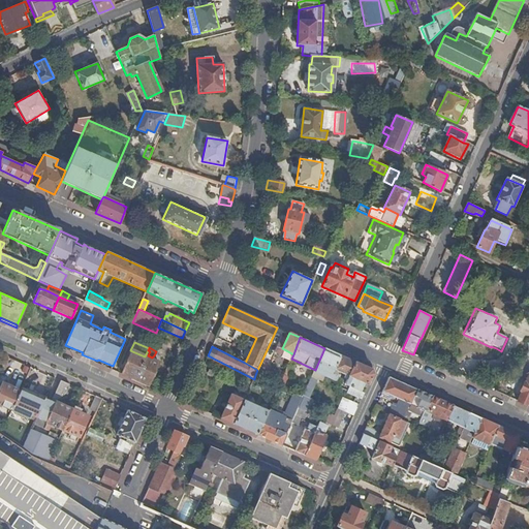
[(334,369),(340,355),(324,348),(315,370),(303,397),(298,407),(309,412),(311,408),(314,401),(309,399),(317,380),(322,382),(325,377),(330,379),(333,373),(334,369)]
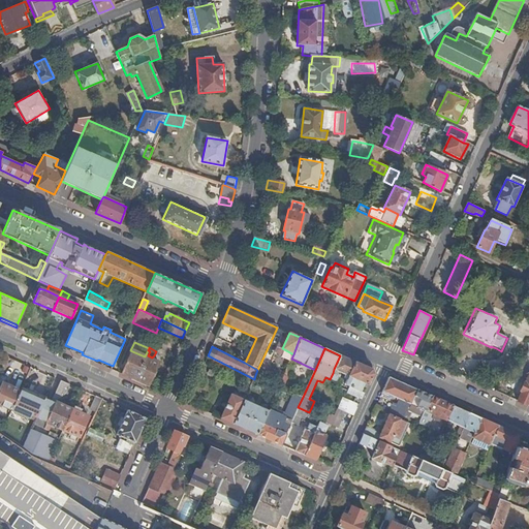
[(145,356),(134,380),(147,386),(159,358),(154,355),(152,358),(148,355),(150,351),(148,350),(145,356)]
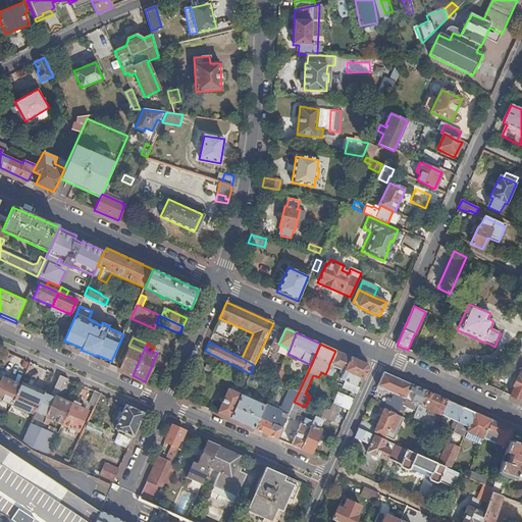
[(131,347),(120,369),(133,375),(143,352),(131,347)]
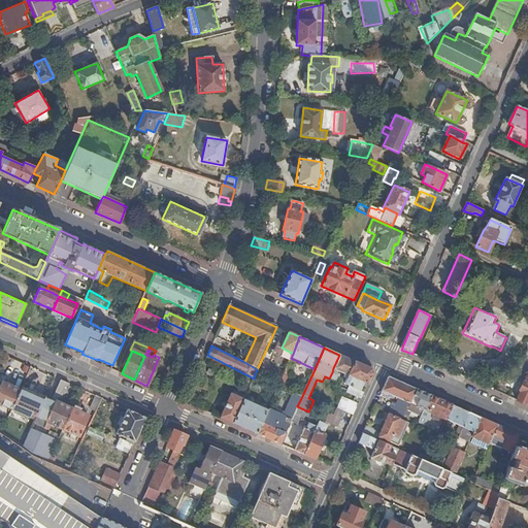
[(352,405),(357,408),(364,393),(360,391),(363,385),(368,387),(373,374),(371,368),(339,355),(333,368),(349,375),(344,385),(350,387),(347,392),(356,397),(352,405)]
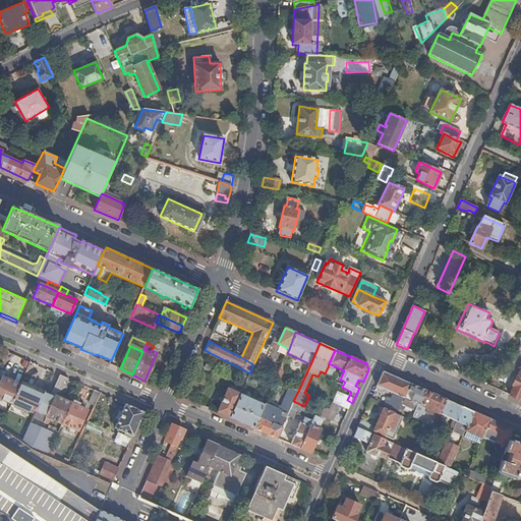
[(266,361),(256,358),(253,364),(251,369),(259,373),(266,361)]
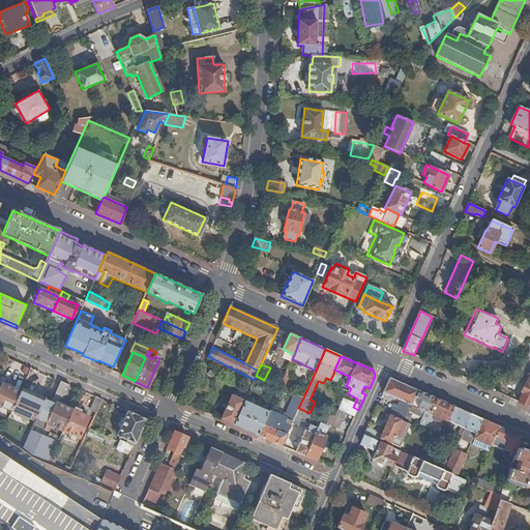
[(333,374),(330,380),(343,385),(345,380),(341,379),(342,377),(333,374)]
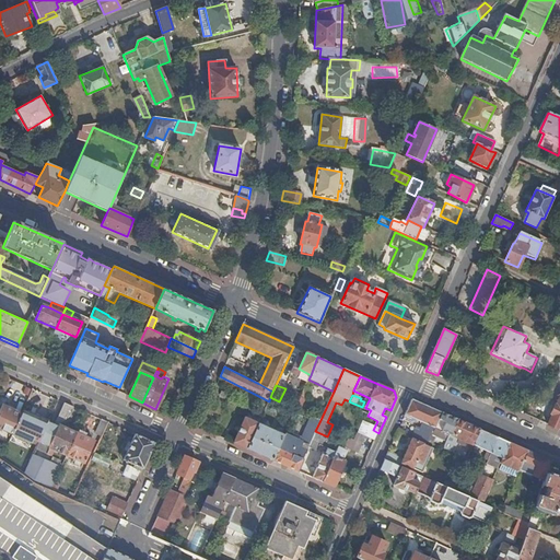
[(547,426),(559,431),(559,430),(559,396),(556,407),(553,407),(550,412),(551,415),(547,426)]
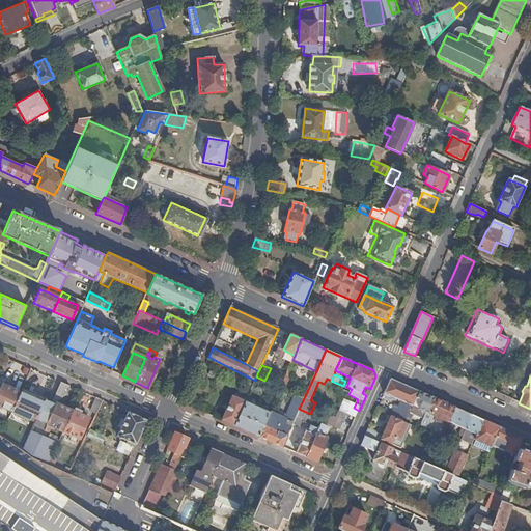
[(284,376),(280,387),(284,389),(288,379),(284,376)]
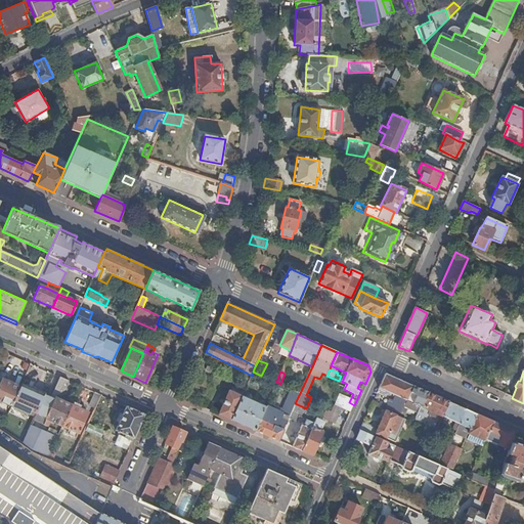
[(390,400),(386,408),(399,415),(405,401),(413,404),(417,396),(409,393),(412,387),(385,374),(379,388),(398,398),(396,403),(390,400)]
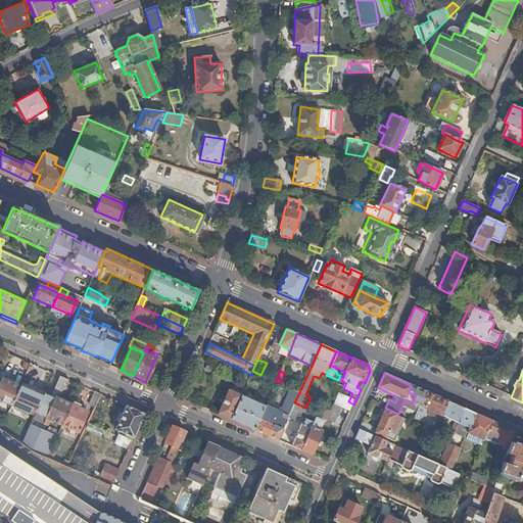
[(53,422),(61,426),(70,406),(54,398),(64,389),(68,380),(60,376),(51,396),(45,394),(36,413),(47,418),(43,425),(47,427),(49,423),(52,425),(53,422)]
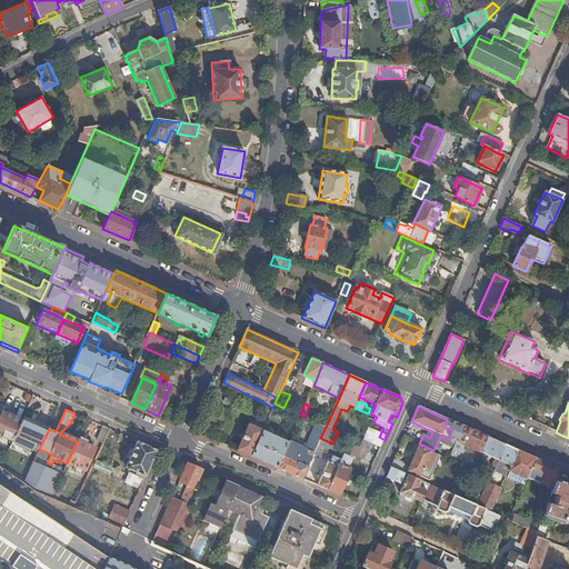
[(0,417),(0,436),(12,442),(21,421),(2,413),(0,417)]
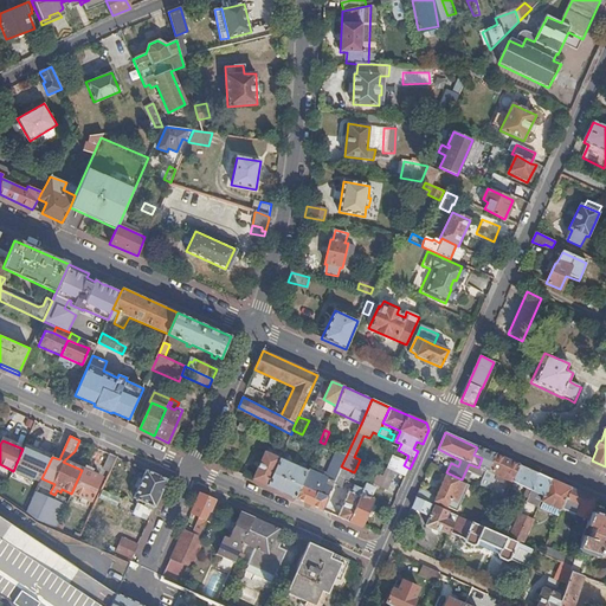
[(36,476),(42,478),(52,457),(52,455),(26,443),(23,449),(13,471),(33,481),(36,476)]
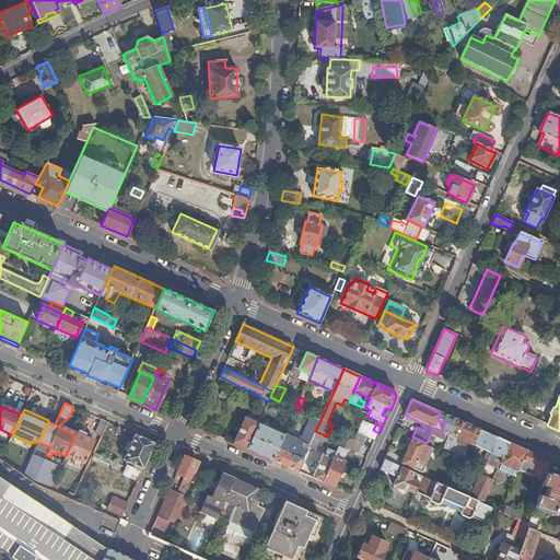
[(457,420),(441,413),(438,420),(445,423),(442,432),(448,435),(450,435),(457,420)]
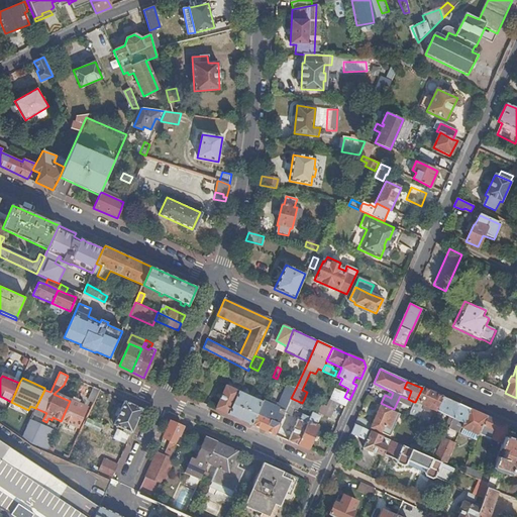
[(262,402),(251,424),(275,435),(285,412),(291,398),(296,388),(289,385),(275,416),(273,415),(276,408),(262,402)]
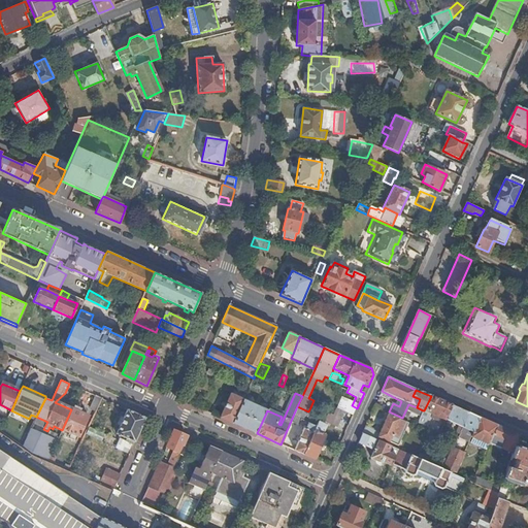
[(231,394),(221,418),(233,423),(243,399),(231,394)]
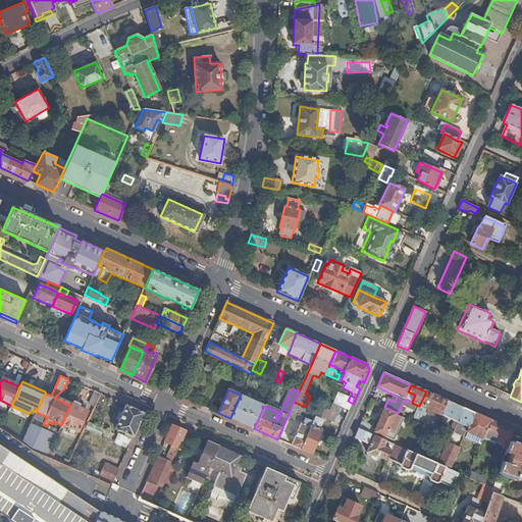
[(89,403),(96,406),(101,394),(94,390),(89,403)]
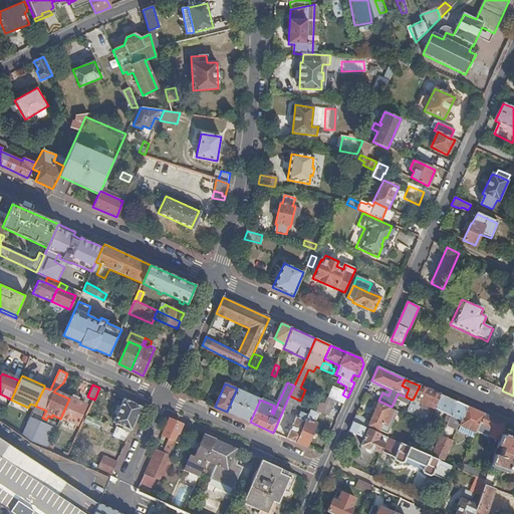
[(441,396),(420,386),(413,400),(434,410),(441,396)]
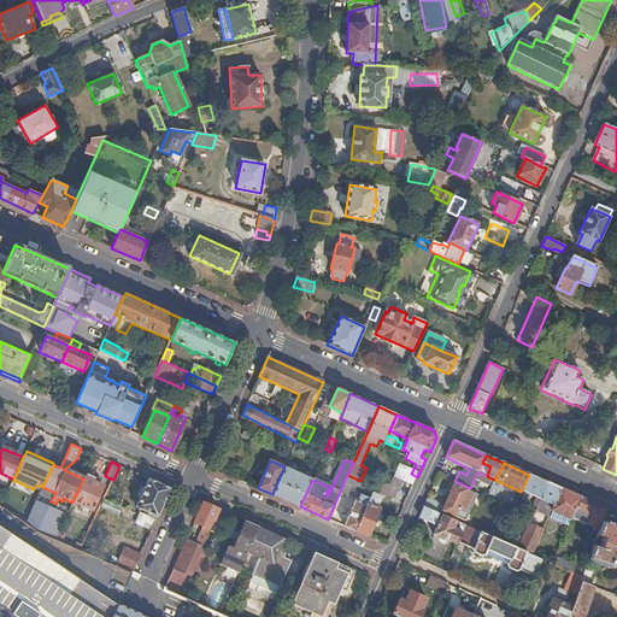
[(285,466),(272,494),(300,506),(312,480),(285,466)]
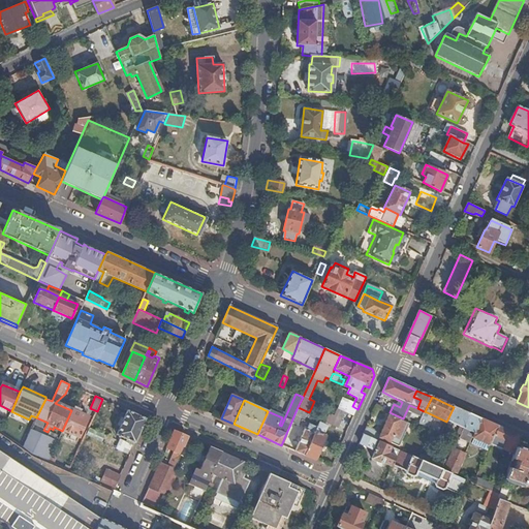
[(345,413),(354,417),(358,409),(352,406),(341,401),(338,409),(345,413)]
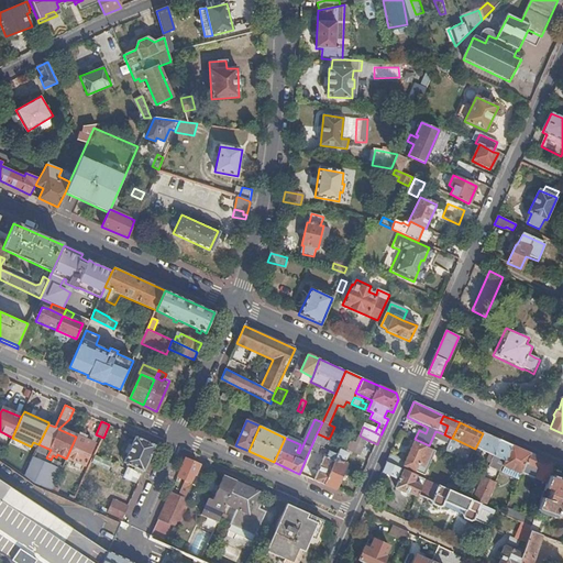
[(323,459),(313,481),(323,485),(340,449),(342,445),(329,439),(317,433),(310,449),(320,452),(322,448),(330,451),(326,460),(323,459)]
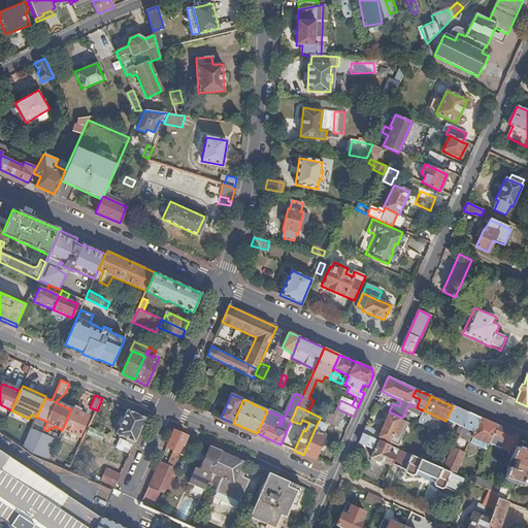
[(468,414),(453,406),(446,421),(462,428),(468,414)]
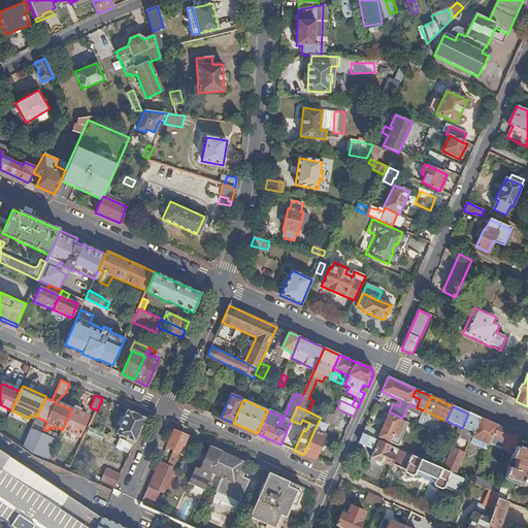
[(308,411),(321,418),(325,420),(326,415),(310,407),(308,411)]
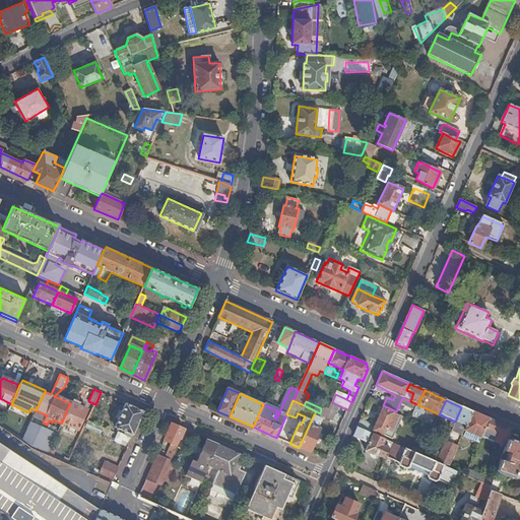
[(332,419),(339,406),(332,402),(329,408),(323,406),(321,408),(320,413),(332,419)]
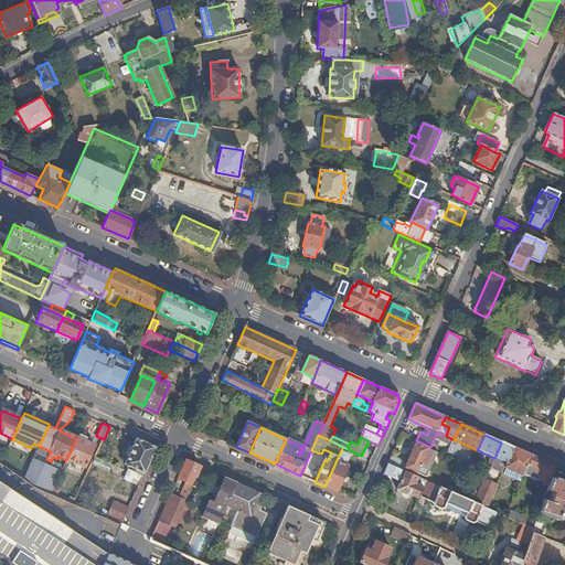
[(76,438),(66,460),(83,468),(94,445),(76,438)]
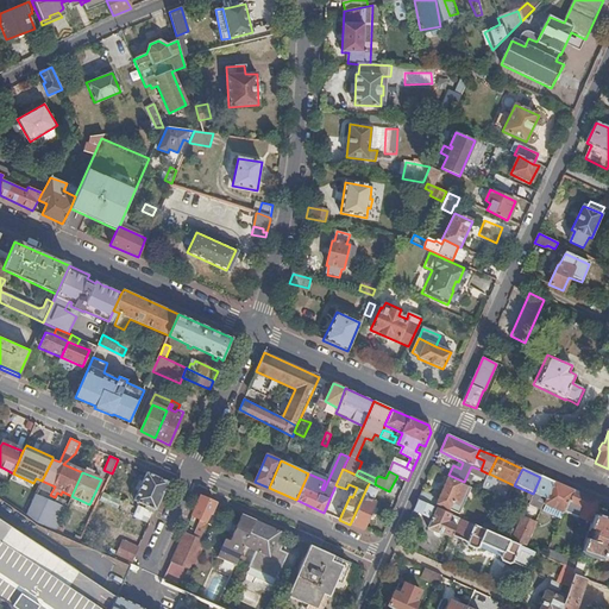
[(168,482),(148,472),(135,501),(138,502),(155,510),(168,482)]
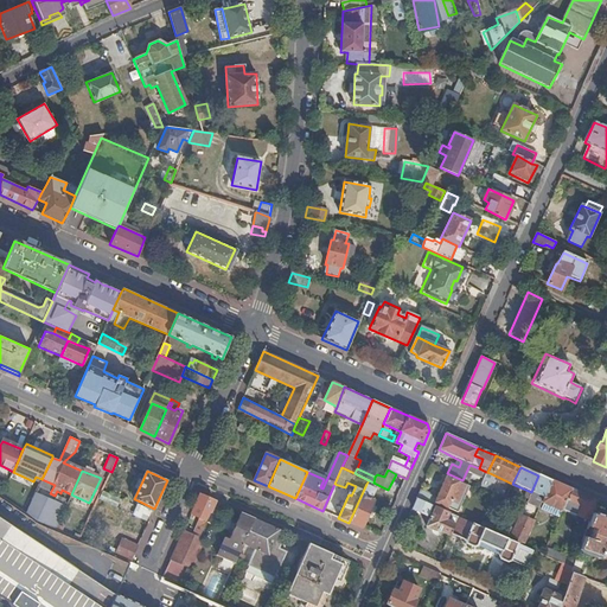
[(553,481),(538,475),(531,492),(544,498),(553,481)]
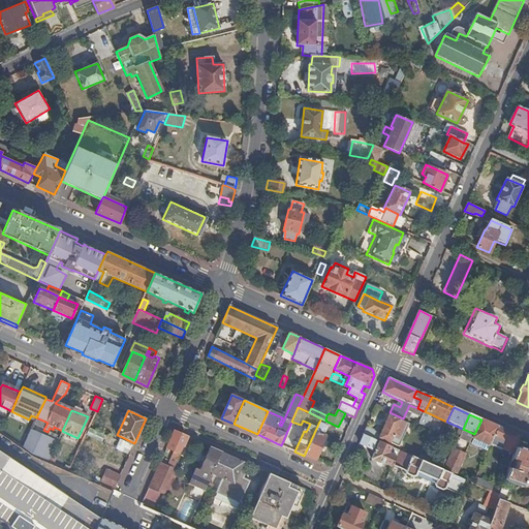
[(367,427),(363,435),(376,440),(377,438),(390,443),(393,437),(398,439),(405,424),(387,415),(379,434),(378,434),(377,431),(367,427)]
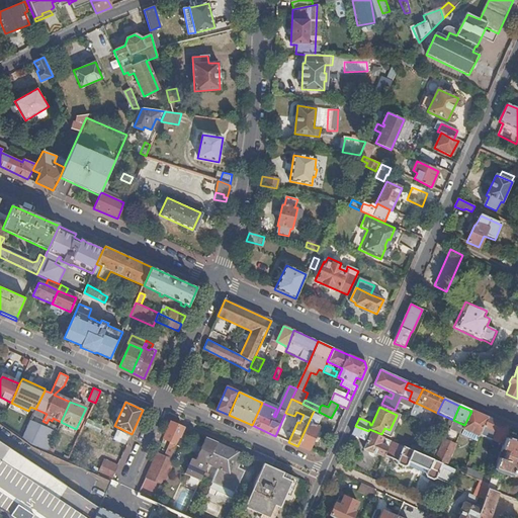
[(30,445),(48,452),(61,422),(53,418),(52,421),(49,419),(47,423),(42,421),(47,414),(35,409),(22,439),(30,445)]
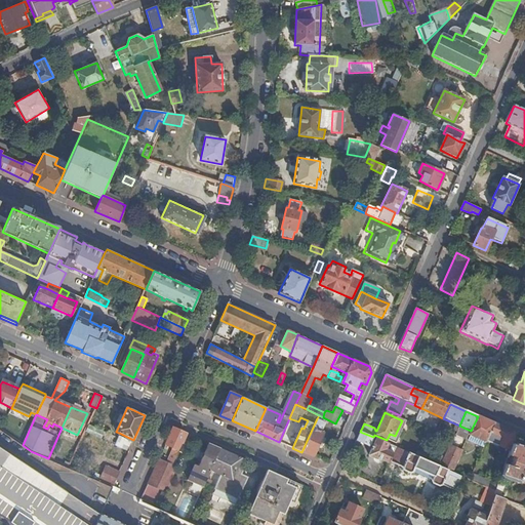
[(493,423),(478,416),(471,431),(469,436),(485,443),(489,434),(493,423)]
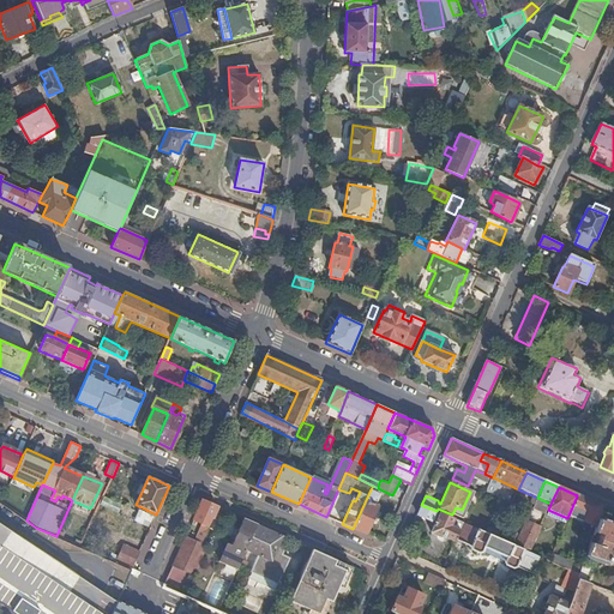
[(353,529),(367,535),(379,506),(377,505),(380,494),(371,489),(353,529)]
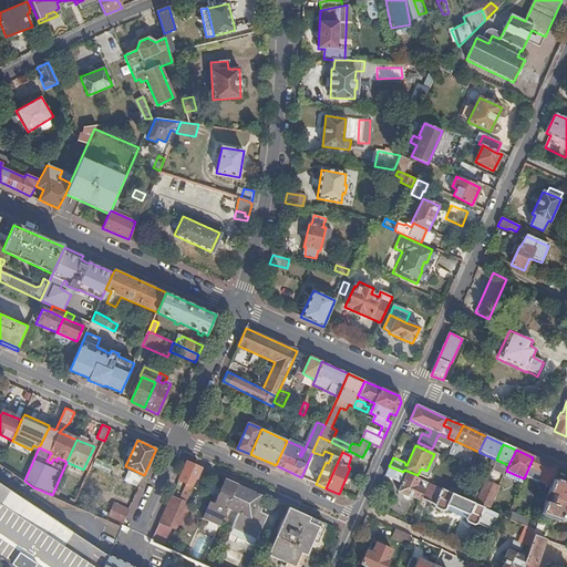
[(546,498),(556,467),(533,457),(528,468),(539,473),(535,482),(544,486),(539,496),(546,498)]
